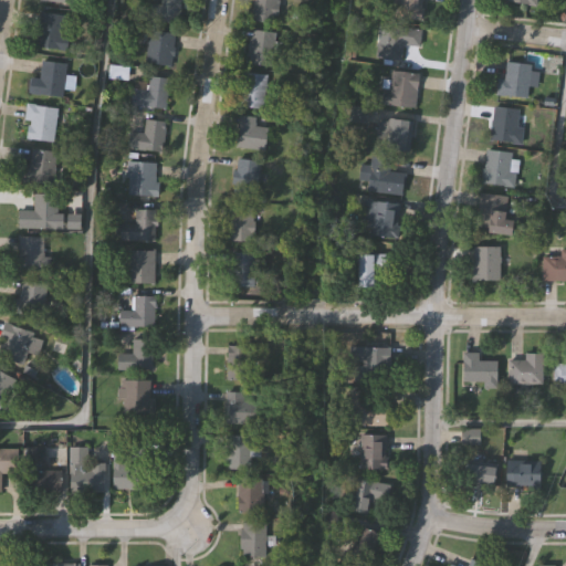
[(154,20),(158,0),(181,0),(177,24),(154,20)]
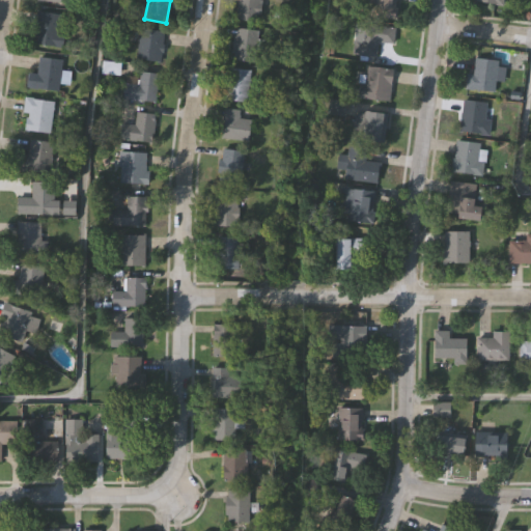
[(261,0),(257,24),(234,19),(238,0),(261,0)]
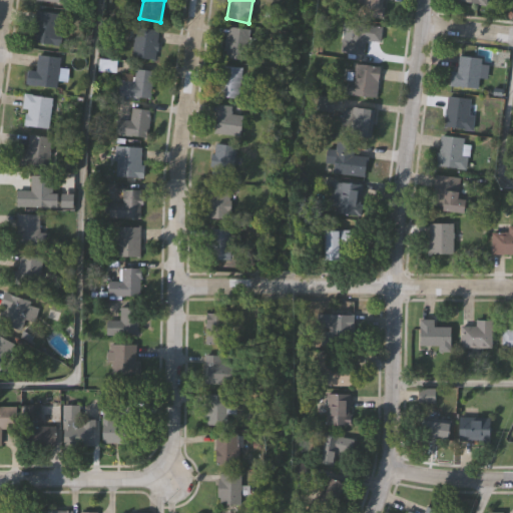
[(384,0),(384,18),(359,18),(359,0),(384,0)]
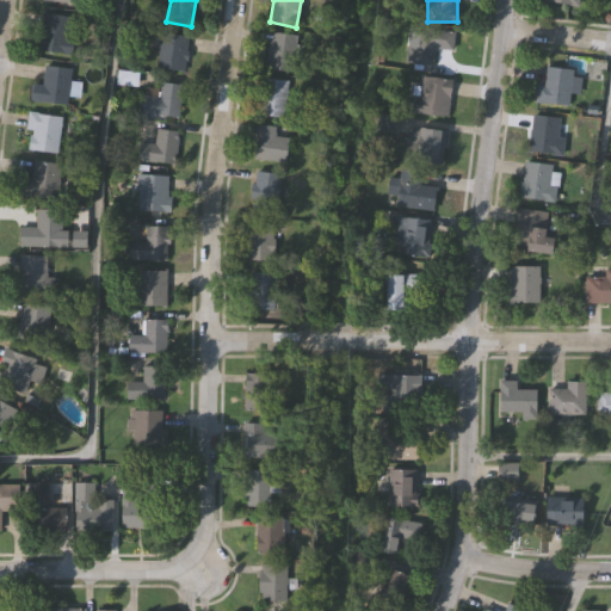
[(71,54),(41,54),(39,17),(69,16),(71,54)]
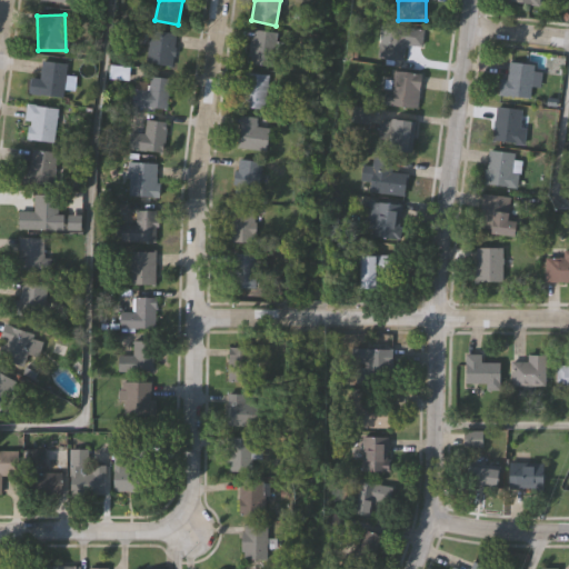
[(423,29),(423,46),(389,46),(389,29),(423,29)]
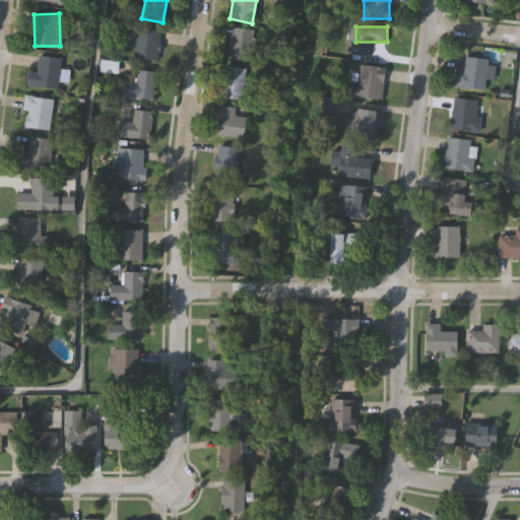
[(249,61),(226,58),(231,27),(253,31),(249,61)]
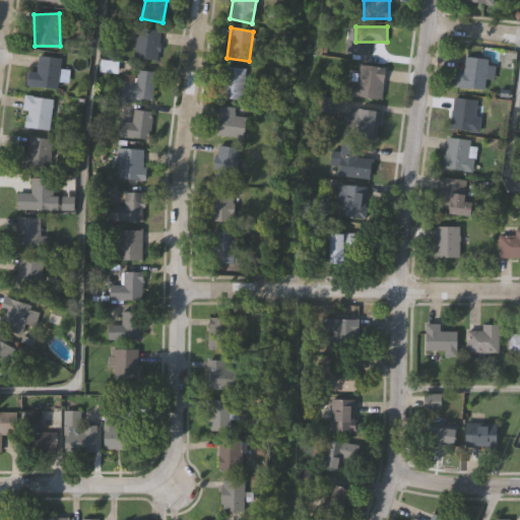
[(157,61),(133,60),(135,29),(159,30),(157,61)]
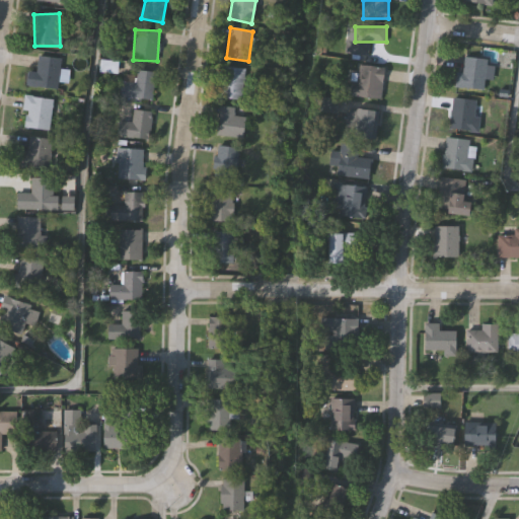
[(36,72),(39,57),(60,59),(57,89),(25,87),(27,71),(36,72)]
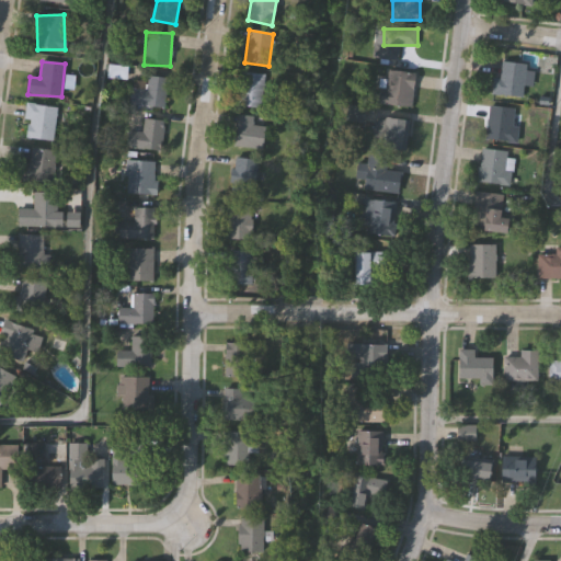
[(500,79),(500,64),(529,64),(529,88),(523,88),(523,96),(492,96),(492,79),(500,79)]
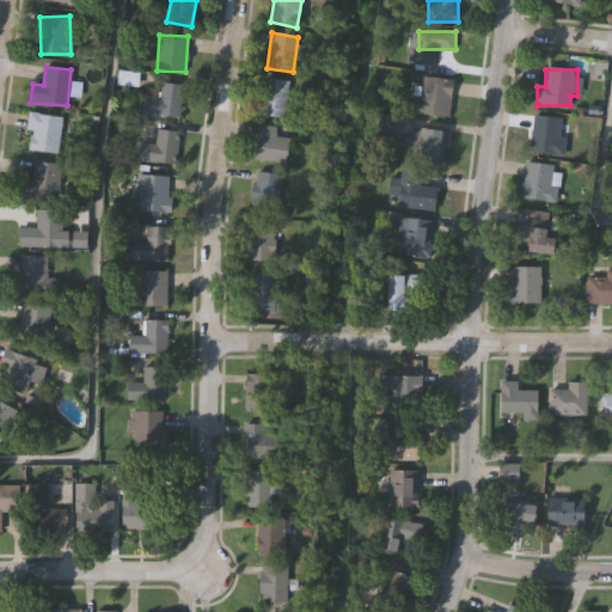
[(450,117),(416,116),(417,77),(452,79),(450,117)]
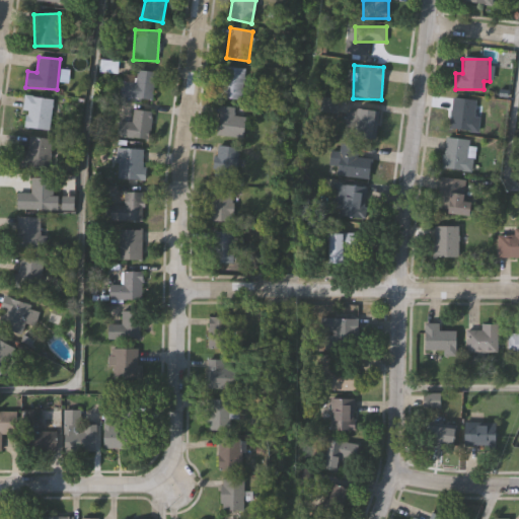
[(238,101),(218,96),(225,67),(245,71),(238,101)]
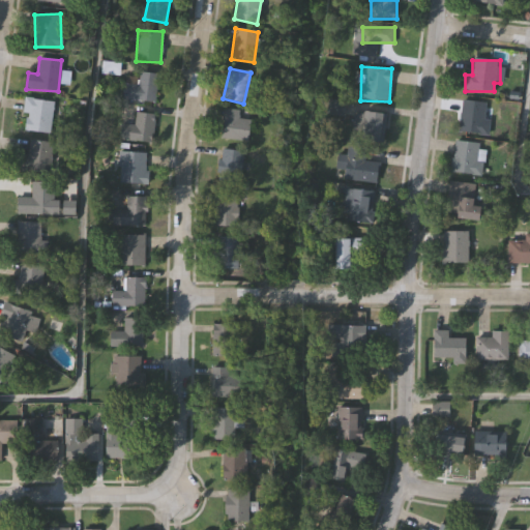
[(123,84),(138,85),(139,72),(158,74),(155,102),(122,99),(123,84)]
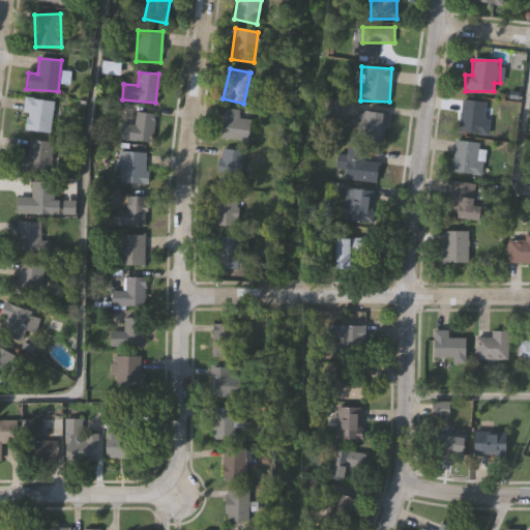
[(54,102),(49,133),(19,128),(24,98),(54,102)]
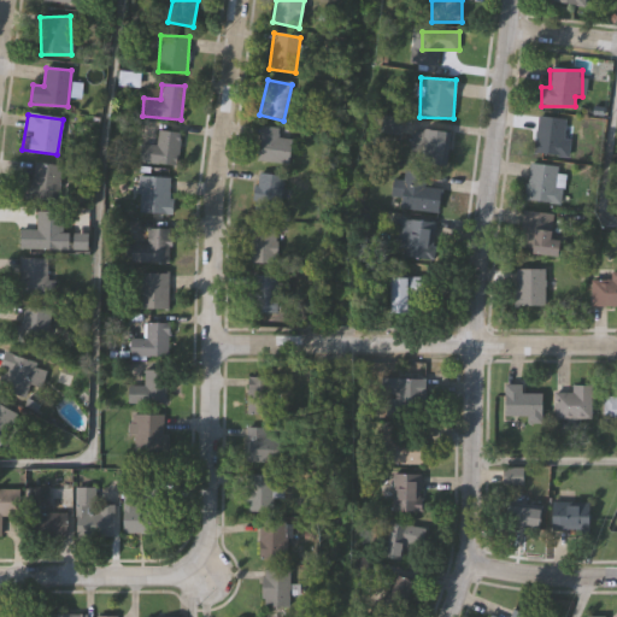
[(534,153),(538,117),(569,121),(565,157),(534,153)]
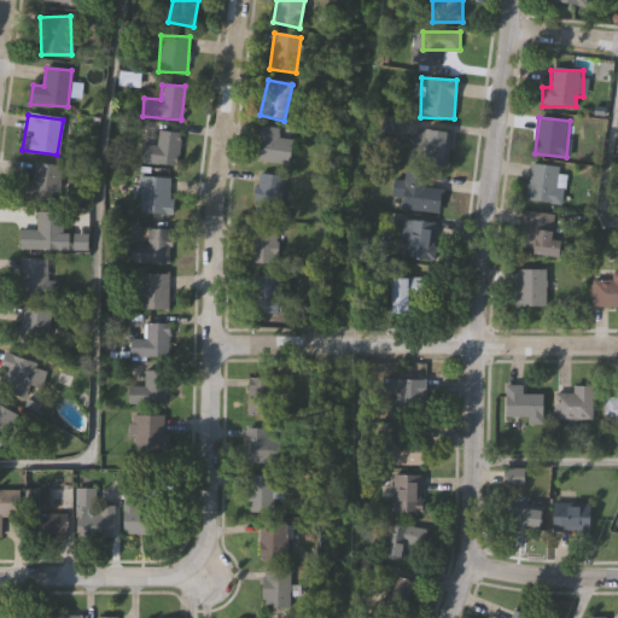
[(278,128),(279,140),(290,139),(291,163),(260,164),(257,128),(278,128)]
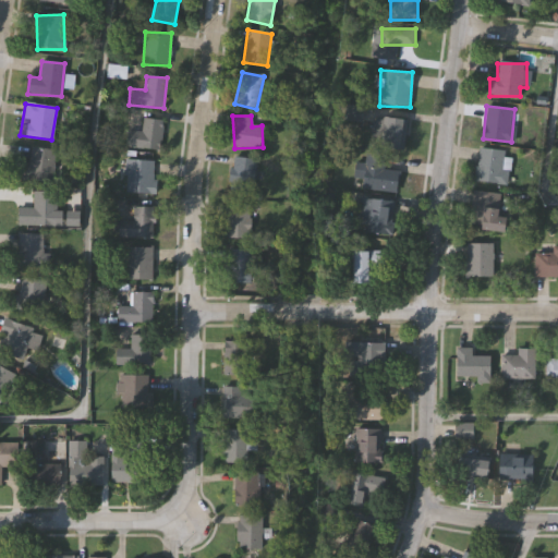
[(141,132),(143,118),(164,121),(159,152),(125,147),(128,130),(141,132)]
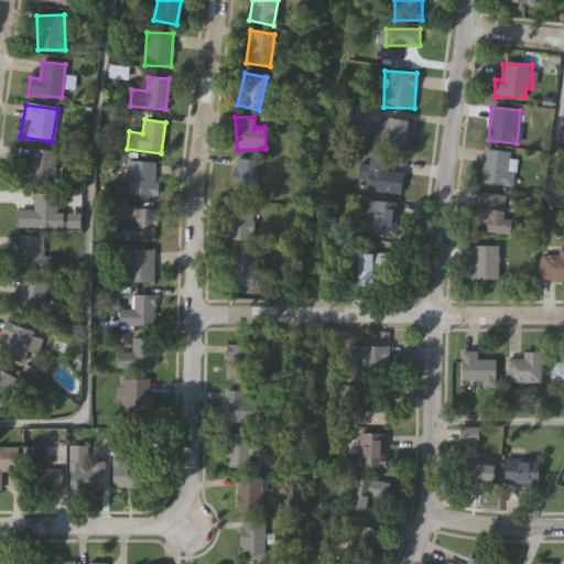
[(410,148),(376,148),(376,120),(410,120),(410,148)]
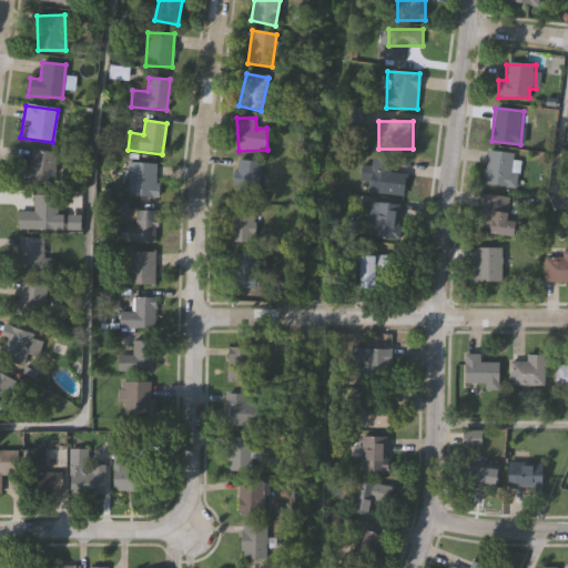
[(23,183),(26,150),(56,152),(53,184),(23,183)]
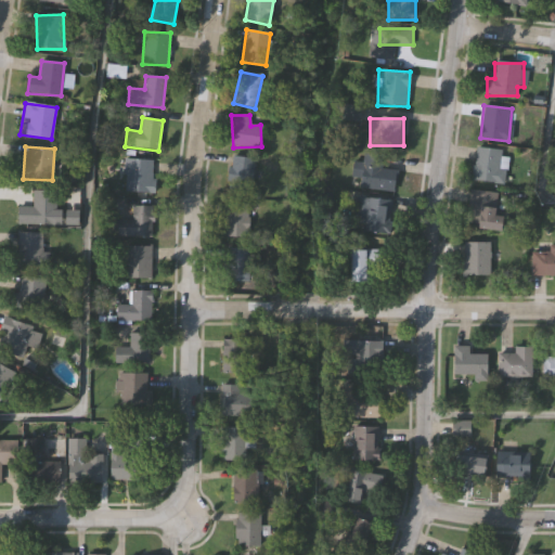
[(508,151),(504,184),(472,180),(476,146),(508,151)]
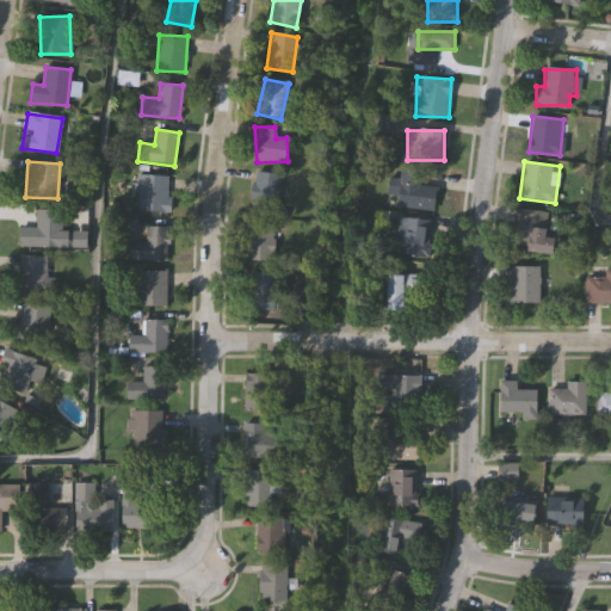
[(421,171),(420,185),(437,186),(434,210),(397,207),(399,196),(386,195),(388,178),(399,179),(400,170),(421,171)]
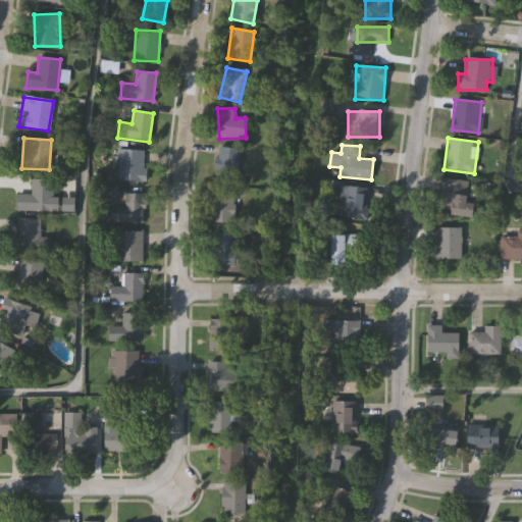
[(236,180),(213,178),(217,147),(239,150),(236,180)]
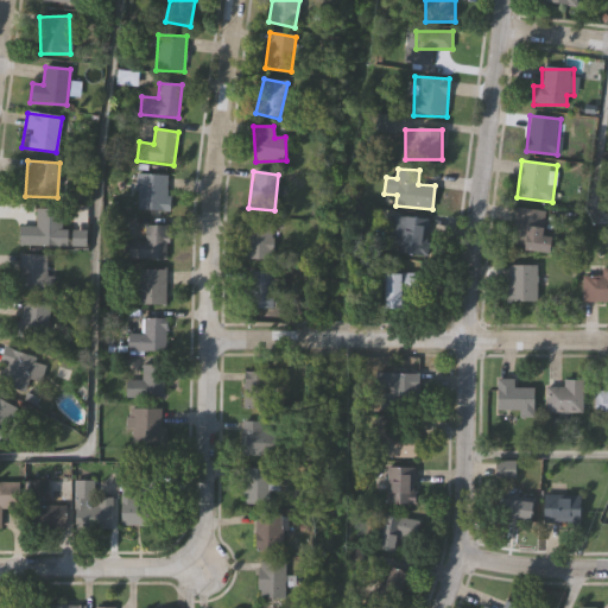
[(168,210),(137,210),(137,176),(168,176),(168,210)]
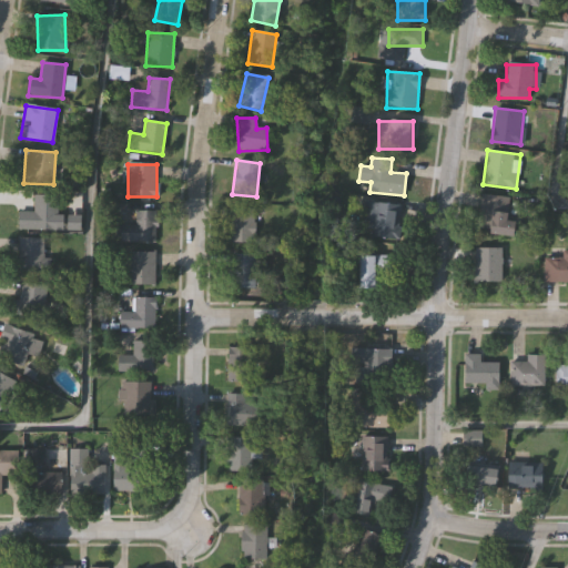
[(62,230),(18,229),(18,211),(33,211),(33,194),(58,194),(58,213),(62,213),(62,230)]
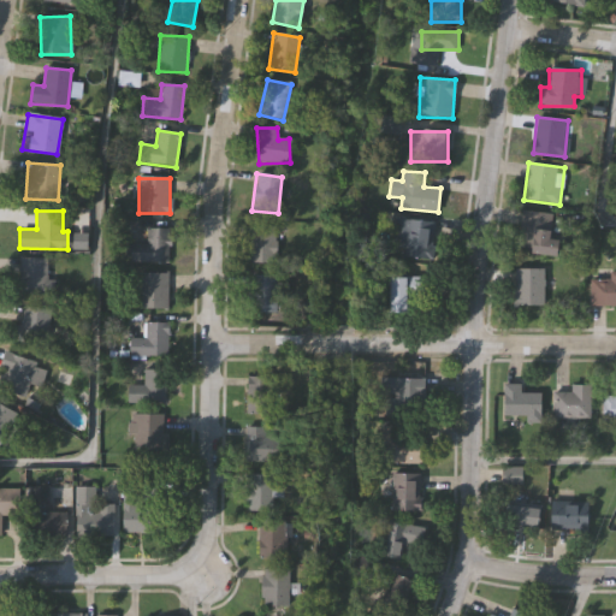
[(521,211),(552,214),(550,238),(561,240),(560,255),(517,252),(521,211)]
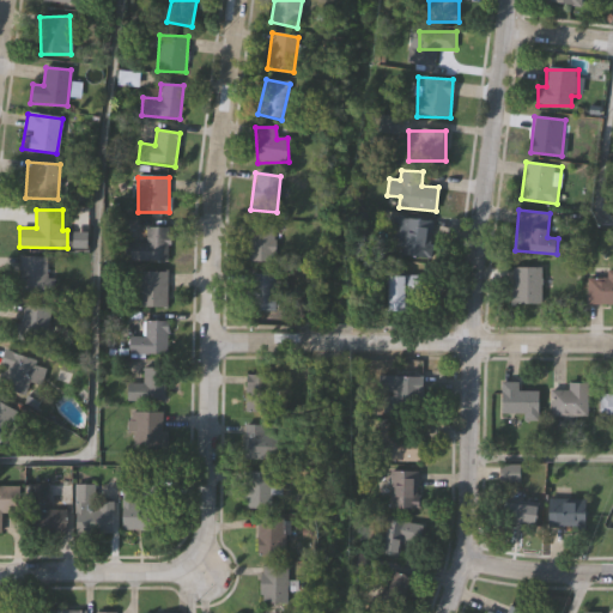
[(430,219),(430,255),(396,255),(398,219),(430,219)]
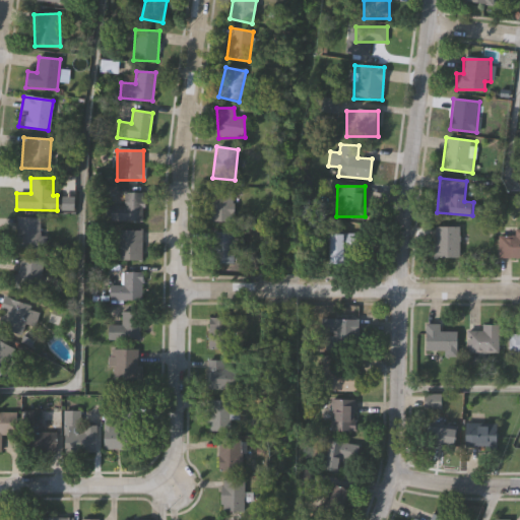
[(232,190),(232,222),(209,222),(209,190),(232,190)]
